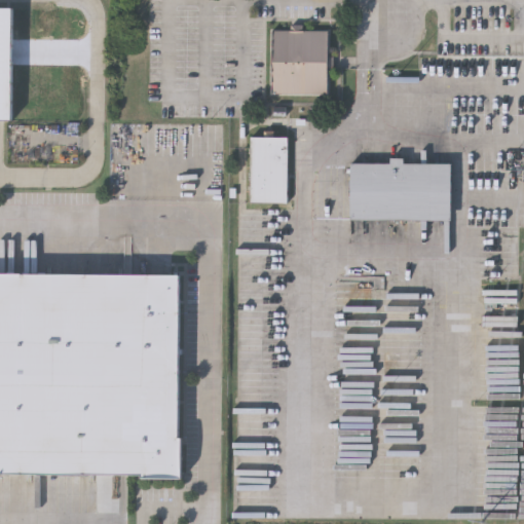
[(327,95),(269,95),(270,31),(328,32),(327,95)]
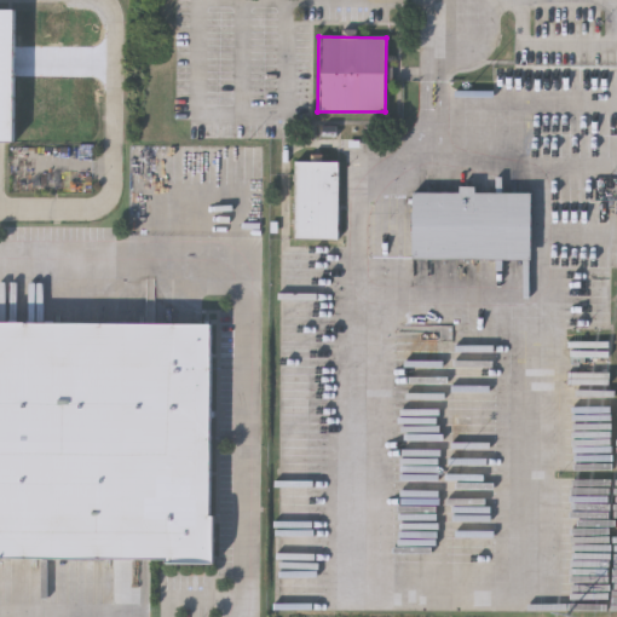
[(338,162),(338,241),(290,241),(290,162),(338,162)]
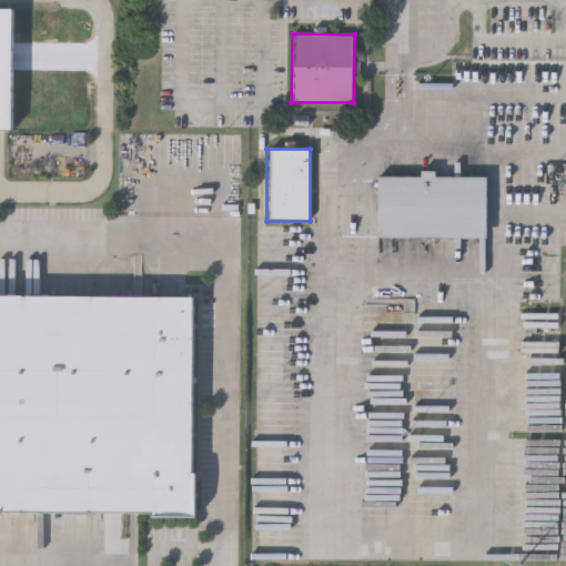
[(377,239),(377,178),(421,178),(421,177),(486,178),(486,240),(377,239)]
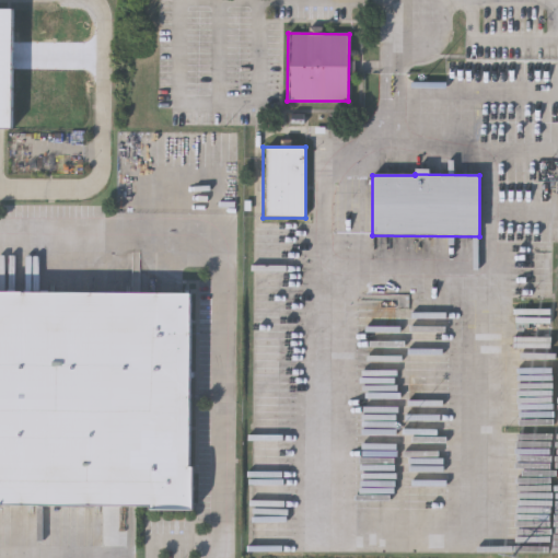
[(0,289),(190,291),(188,513),(0,511),(0,289)]
